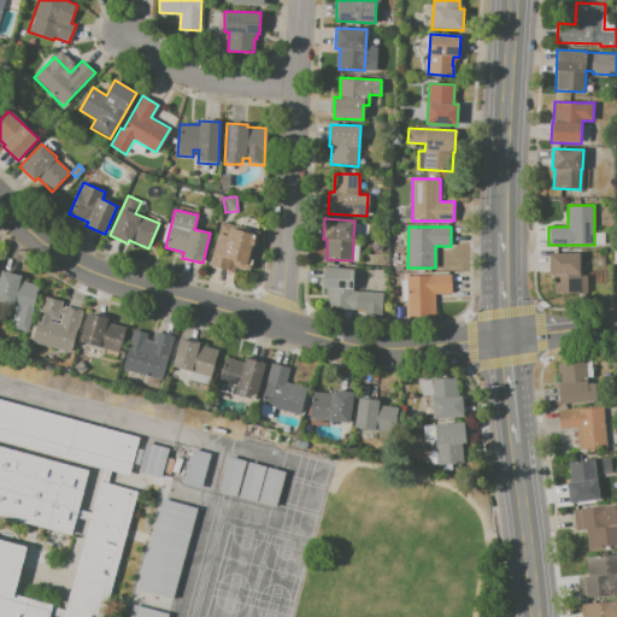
[(218,234),(227,236),(229,228),(259,235),(250,271),(236,268),(235,271),(210,265),(218,234)]
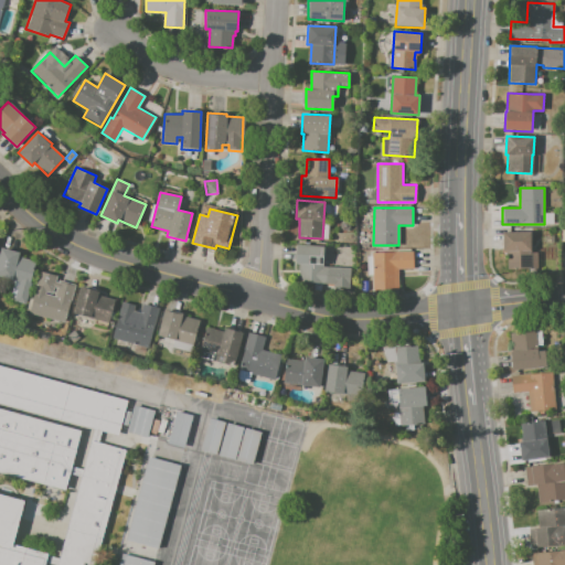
[(503,232),(531,232),(531,269),(508,269),(508,251),(503,251),(503,232)]
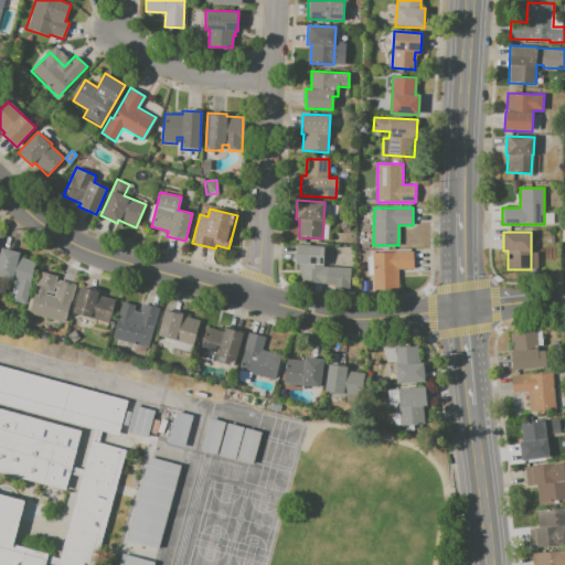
[(297,245),(323,246),(322,266),(329,266),(329,284),(321,283),(321,284),(298,283),(299,264),(296,264),(297,245)]
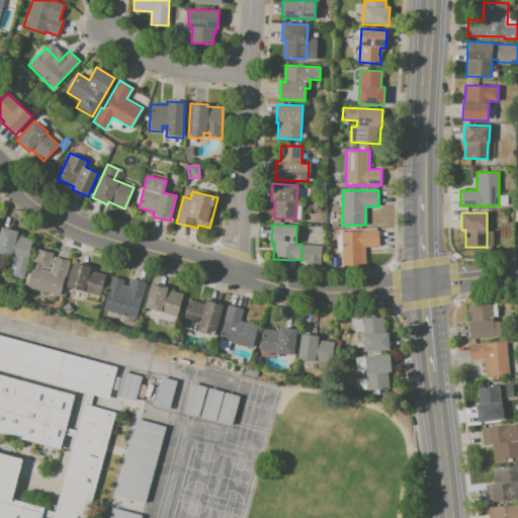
[(0,231),(1,227),(19,232),(18,236),(33,240),(23,277),(13,275),(17,258),(0,253),(0,231)]
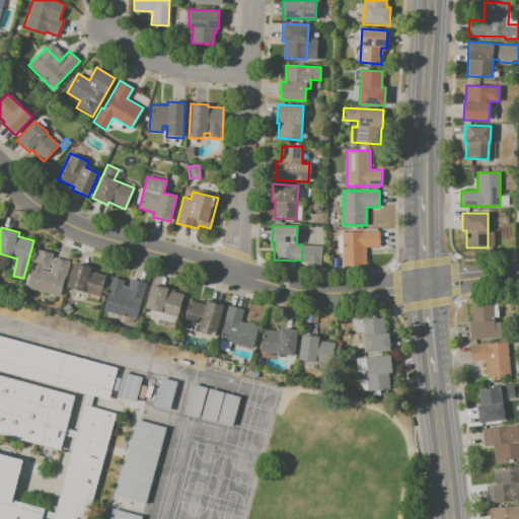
[(342,232),(379,231),(379,247),(366,247),(366,266),(343,266),(342,232)]
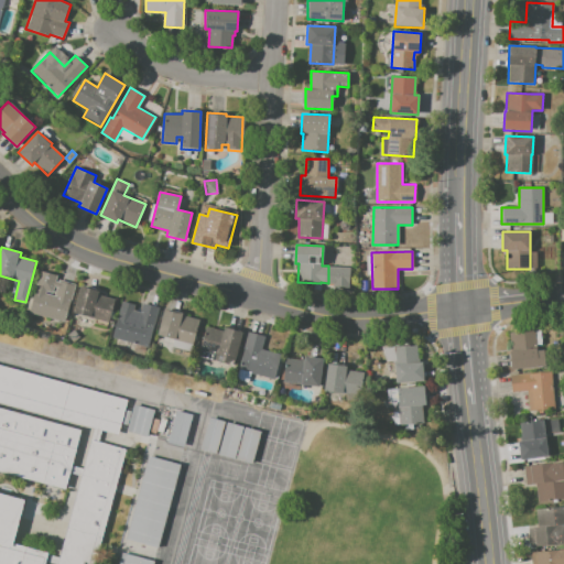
[(55,281),(57,282),(58,280),(74,284),(64,322),(29,313),(40,271),(57,275),(55,281)]
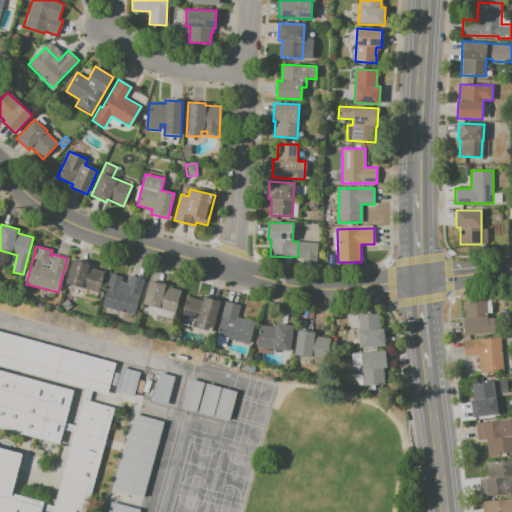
[(73,260),(90,264),(89,267),(104,271),(98,291),(67,283),(73,260)]
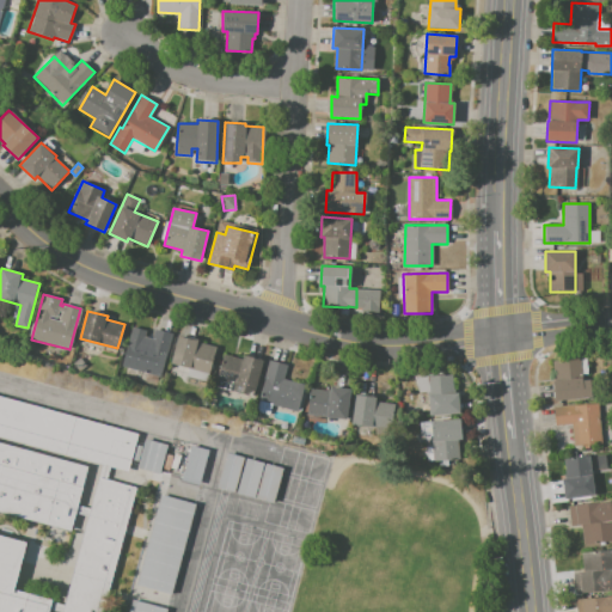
[(154,329),(172,332),(160,377),(122,366),(129,338),(150,344),(154,329)]
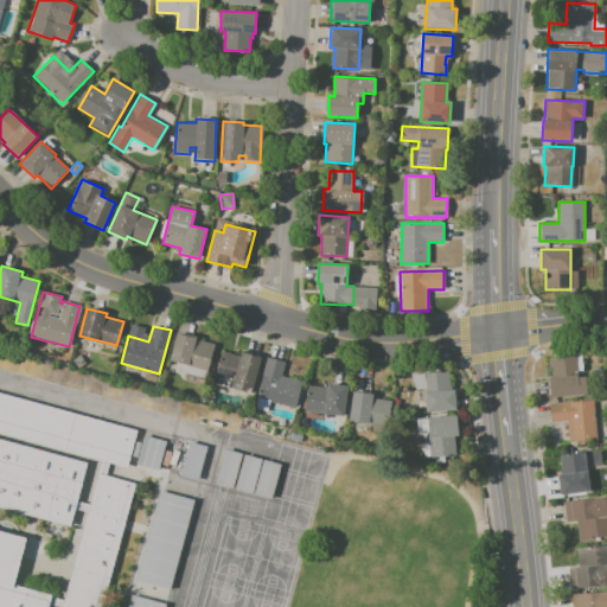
[(177,332),(197,337),(197,339),(215,344),(205,378),(185,374),(187,365),(168,360),(177,332)]
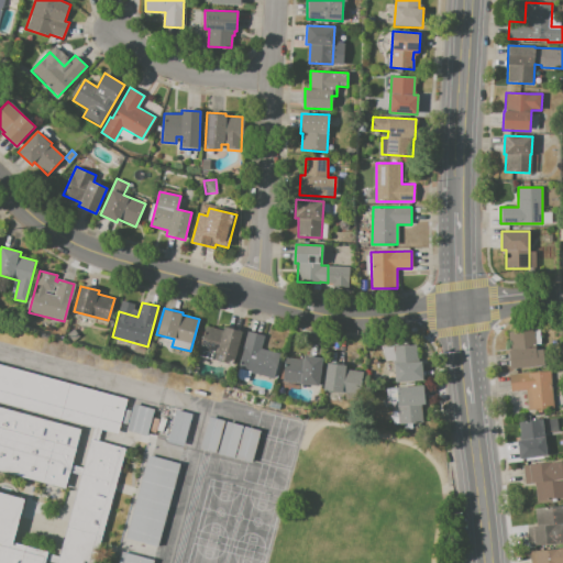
[(205,326),(222,330),(223,327),(241,331),(232,364),(197,355),(205,326)]
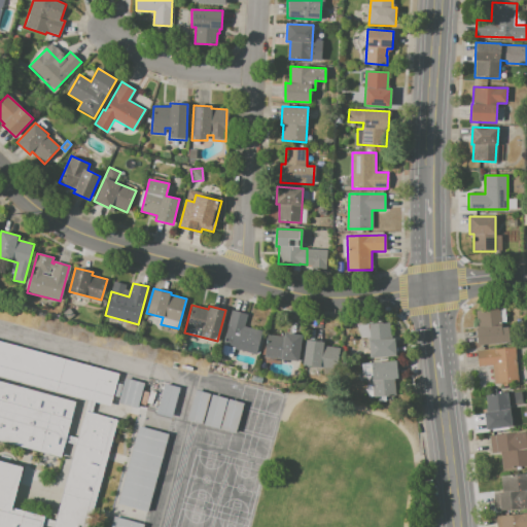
[(476,310),(500,309),(501,327),(507,327),(510,343),(477,345),(476,327),(478,327),(476,310)]
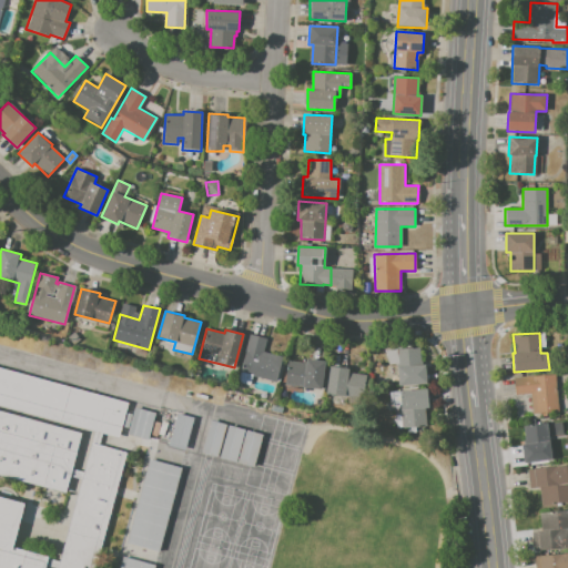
[(250,334),(267,338),(264,352),(283,356),(276,382),(240,372),(250,334)]
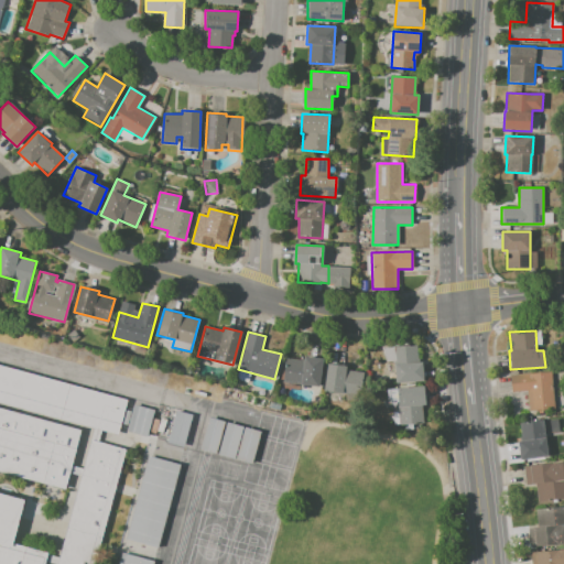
[(394,346),(396,365),(394,365),(396,383),(423,381),(422,361),(418,362),(416,344),(394,346)]
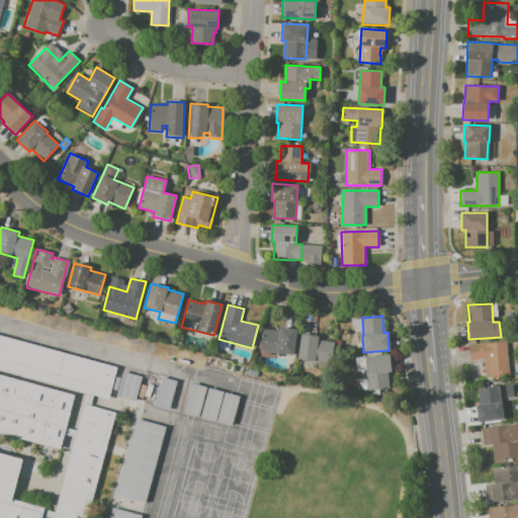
[(263,329),(279,331),(279,327),(296,330),(293,355),(275,353),(274,357),(258,355),(259,349),(260,350),(263,329)]
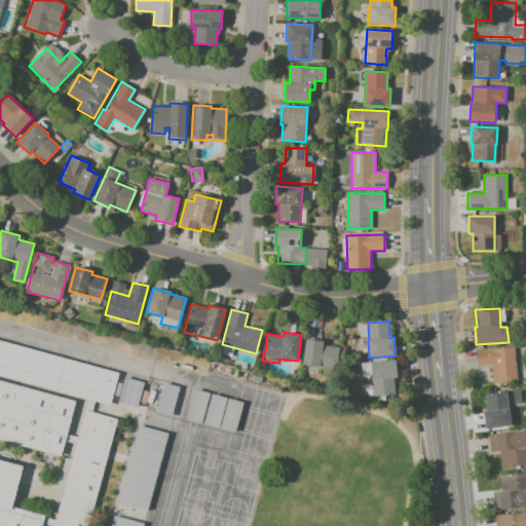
[(305,339),(323,341),(323,345),(338,347),(335,369),(302,364),(305,339)]
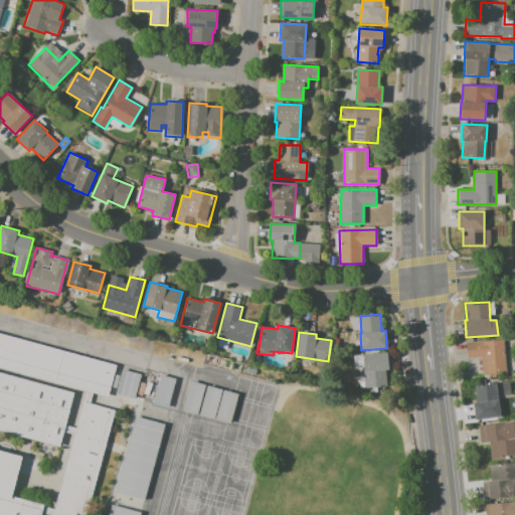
[(0,333),(114,364),(106,396),(0,367),(0,333)]
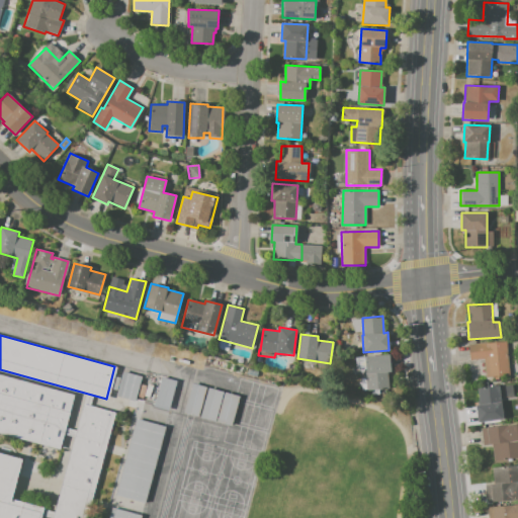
[(468,344),(469,360),(485,359),(486,377),(509,375),(506,341),(468,344)]
